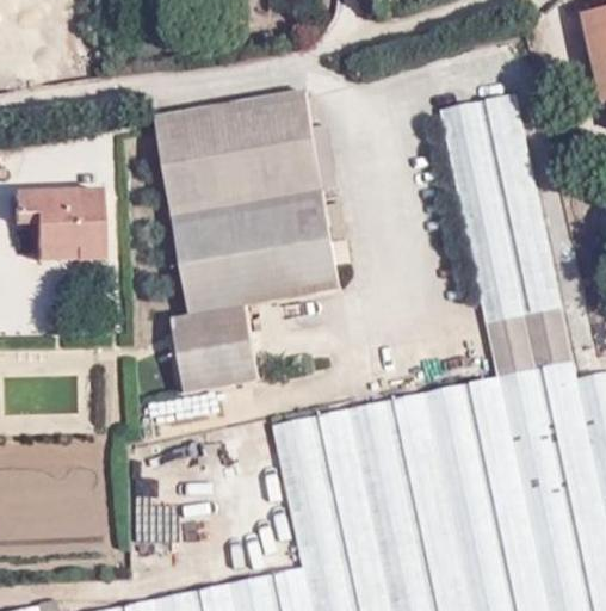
[(605,6),(575,13),(595,104),(605,100),(605,6)]
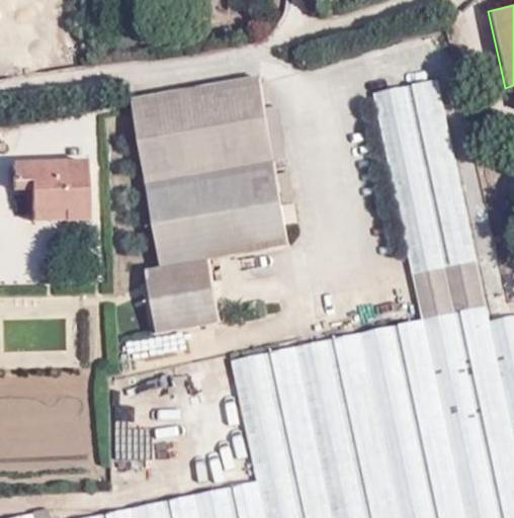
[(263,130),(259,105),(253,77),(129,102),(160,268),(145,271),(157,331),(221,318),(208,258),(285,242),(269,155),(282,154),(277,126),(263,130)]
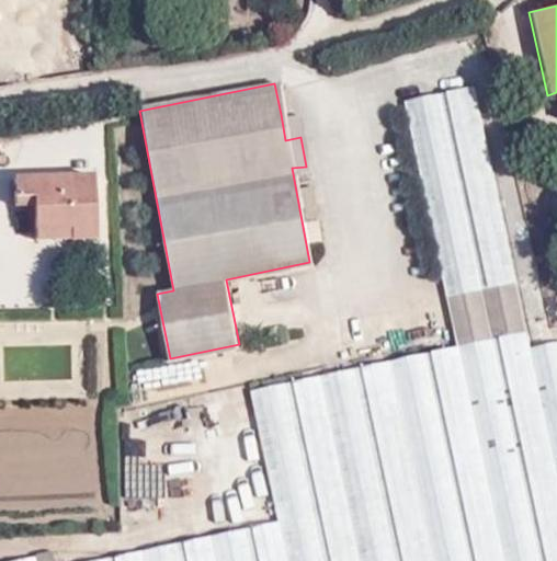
[(280,521),(287,560),(556,560),(556,342),(529,348),(477,87),(404,102),(454,345),(252,389),(280,521)]
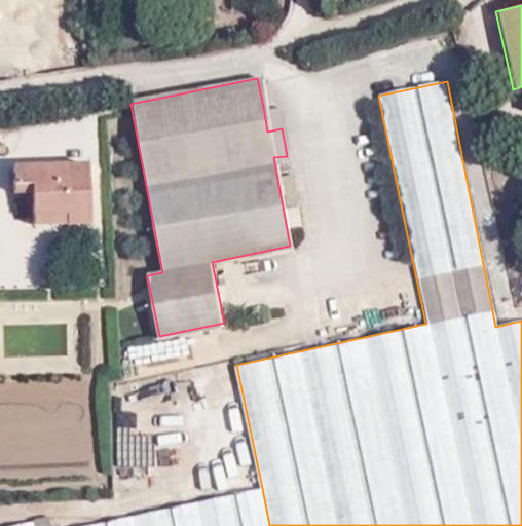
[(66,216),(66,225),(89,223),(86,163),(10,167),(11,193),(30,193),(31,217),(66,216)]
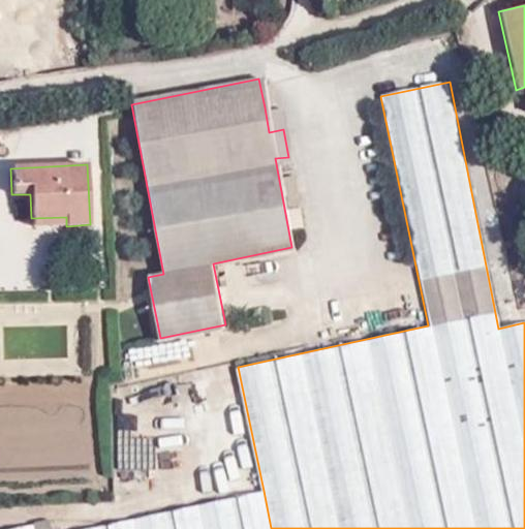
[(271,528),(264,491),(84,528),(52,528),(51,522),(11,528),(271,528)]
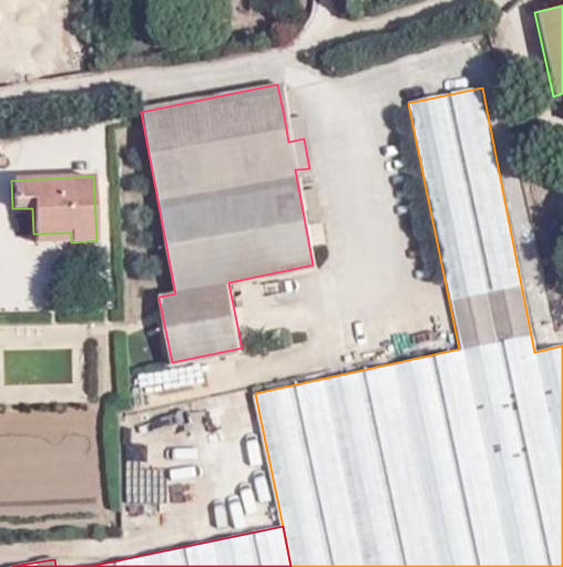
All buildings are outlined.
